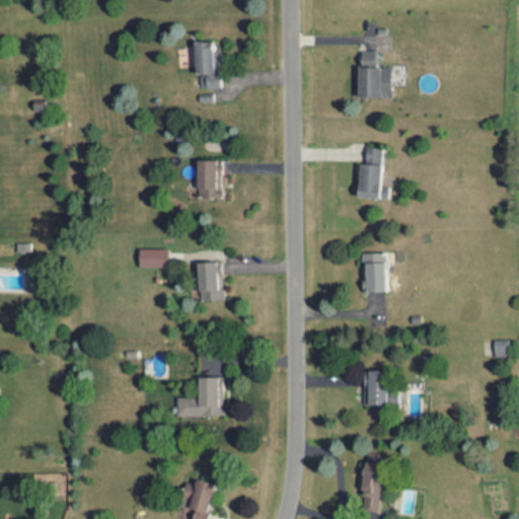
[(219,88),(218,41),(197,42),(198,89),(219,88)]
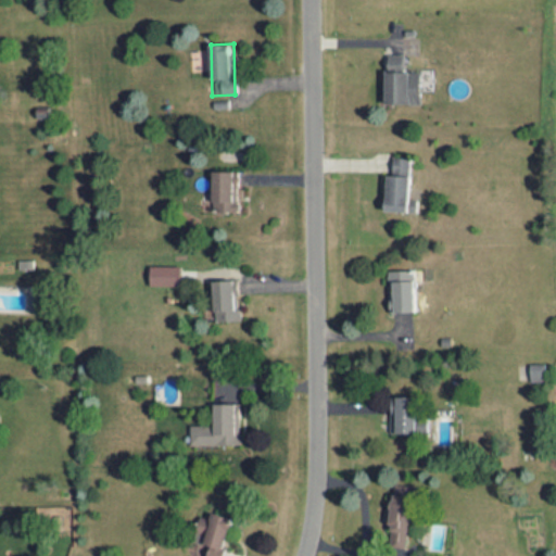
[(419,104),(420,72),(404,72),(404,54),(387,54),(386,103),(419,104)]
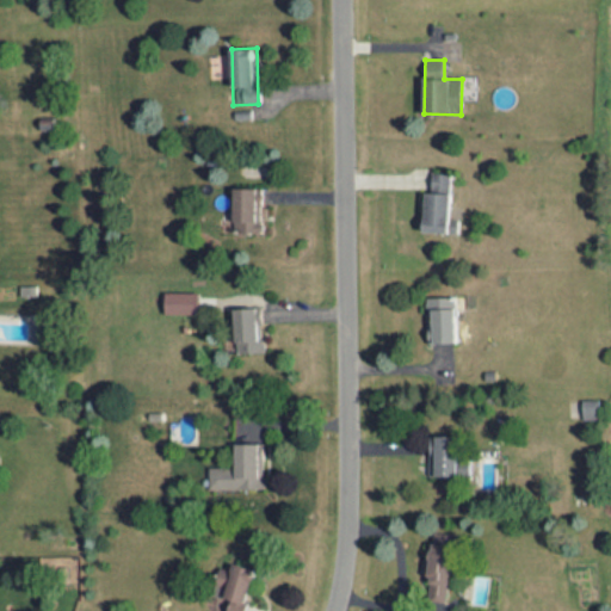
[(424,232),(457,233),(458,220),(449,220),(451,174),(432,173),(431,192),(425,191),(424,232)]
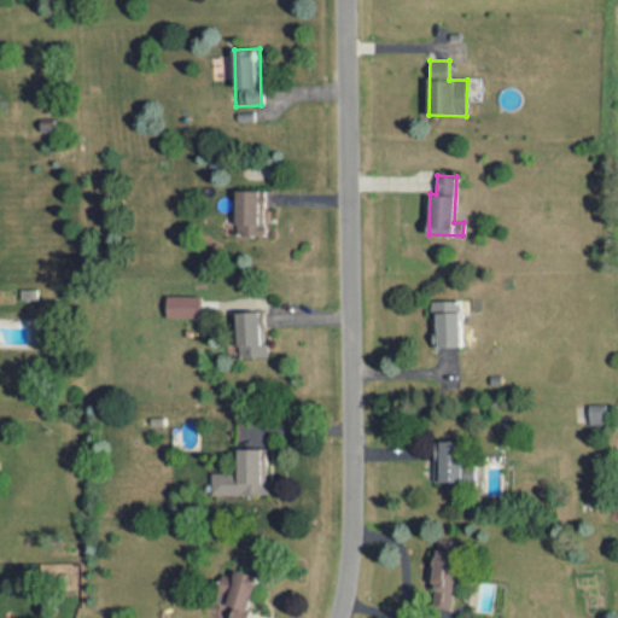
[(237,235),(264,235),(264,190),(237,190),(237,235)]
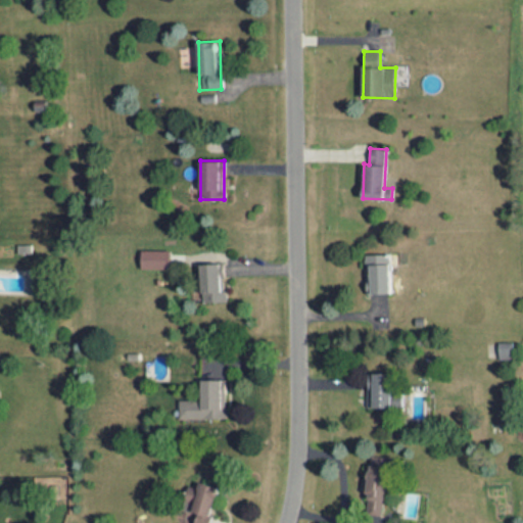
[(171,251),(141,250),(141,268),(170,269),(171,251)]
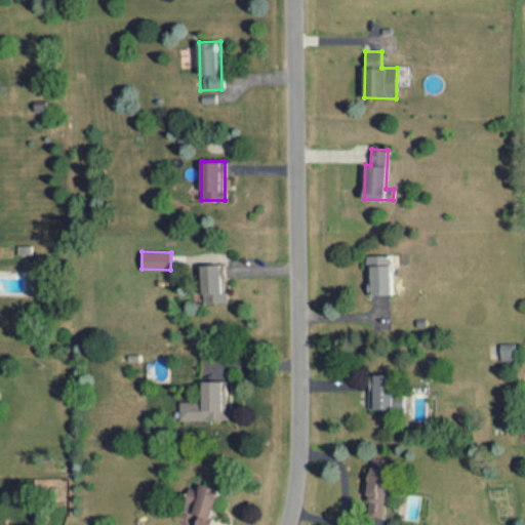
[(369,295),(392,294),(391,254),(366,255),(366,265),(368,265),(369,295)]
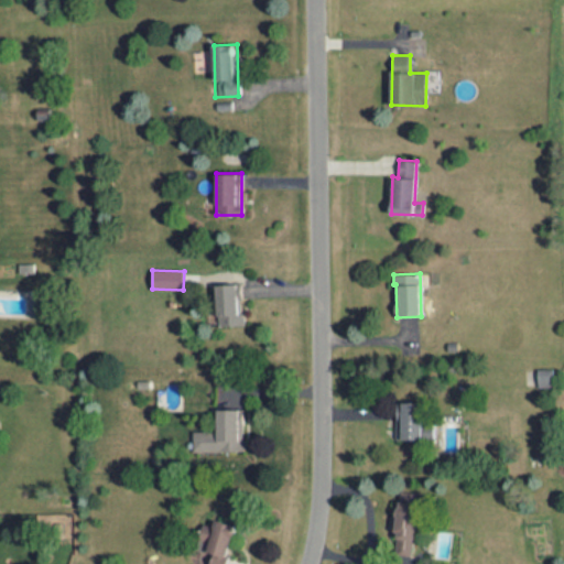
[(218,326),(242,325),(240,283),(216,284),(218,326)]
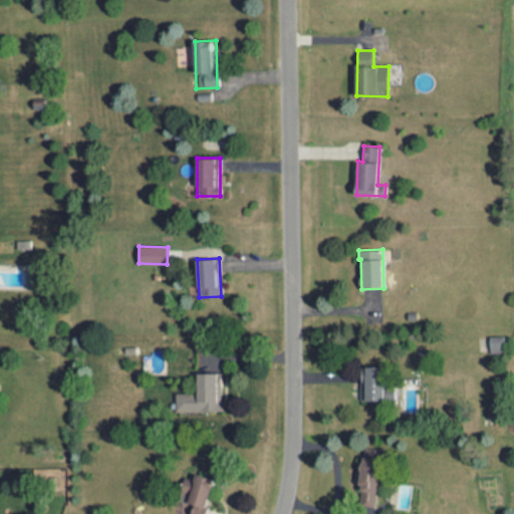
[(489,352),(504,352),(503,336),(489,336),(489,352)]
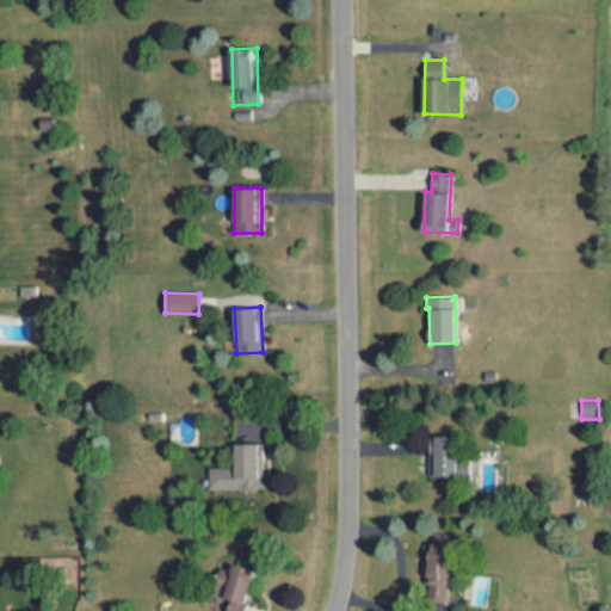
[(460,476),(460,468),(456,468),(457,436),(430,436),(429,476),(460,476)]
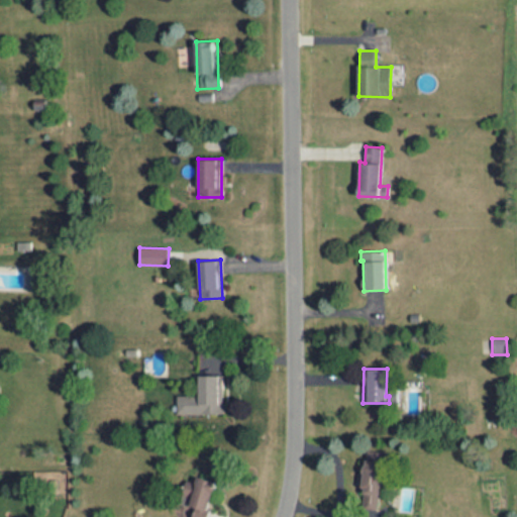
[(200,375),(199,396),(177,395),(177,413),(222,414),(223,376),(200,375)]
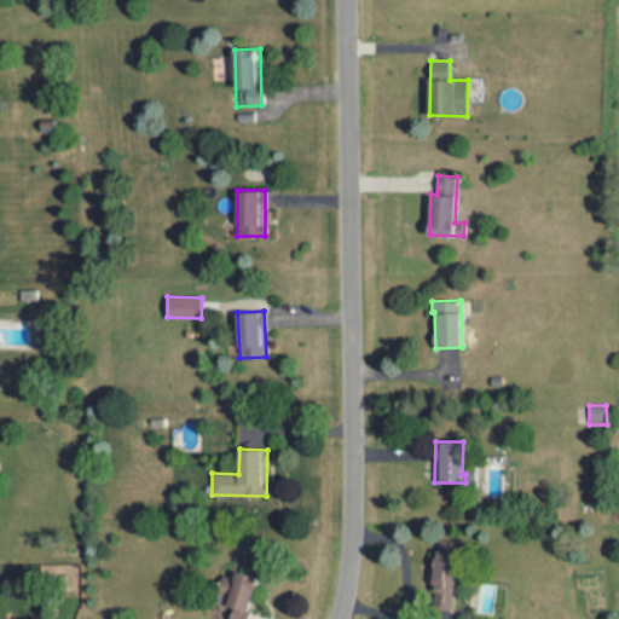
[(432,608),(455,611),(461,541),(438,539),(432,608)]
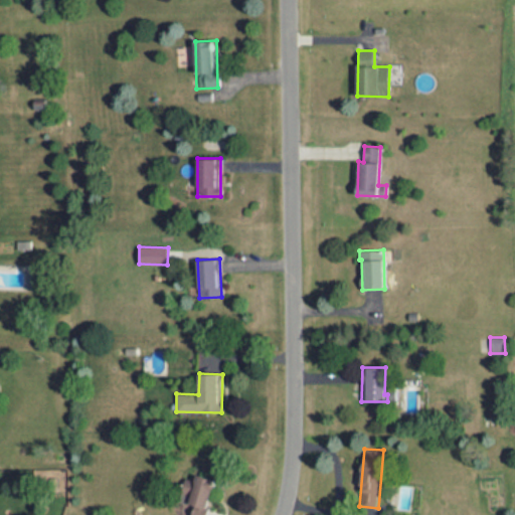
[(205,514),(216,480),(195,474),(193,481),(185,478),(178,500),(195,505),(191,514),(205,514)]
